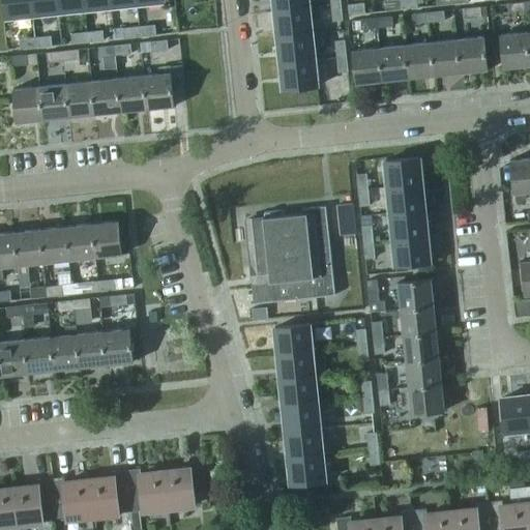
[(32,16),(30,0),(3,0),(5,19),(32,16)]
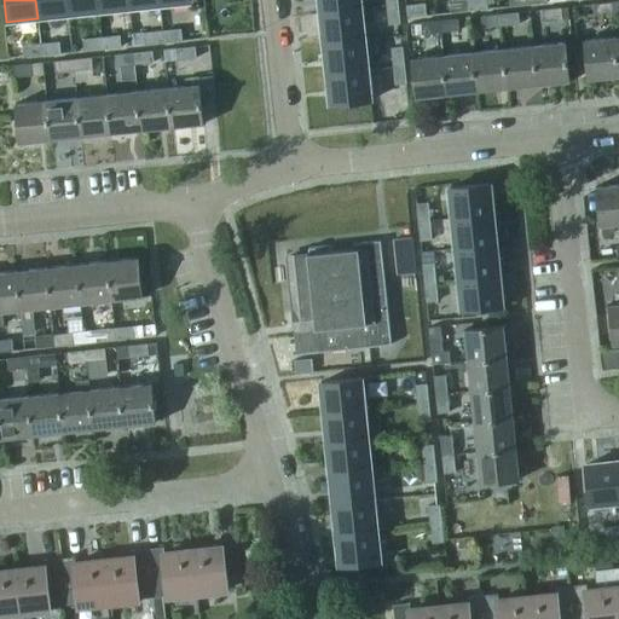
[(35,0),(38,18),(68,16),(65,0),(35,0)]
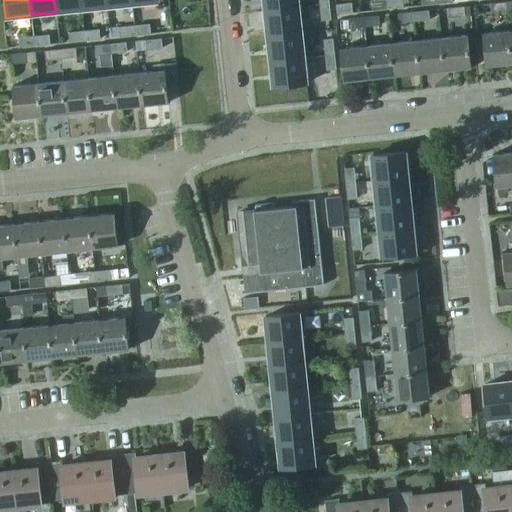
[(54,0),(56,13),(81,10),(79,0),(54,0)]
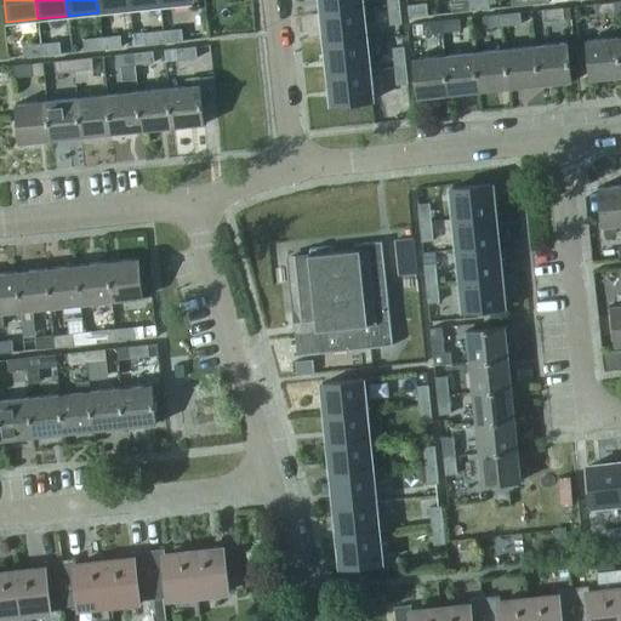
[(127,0),(96,0),(98,12),(129,9),(127,0)]
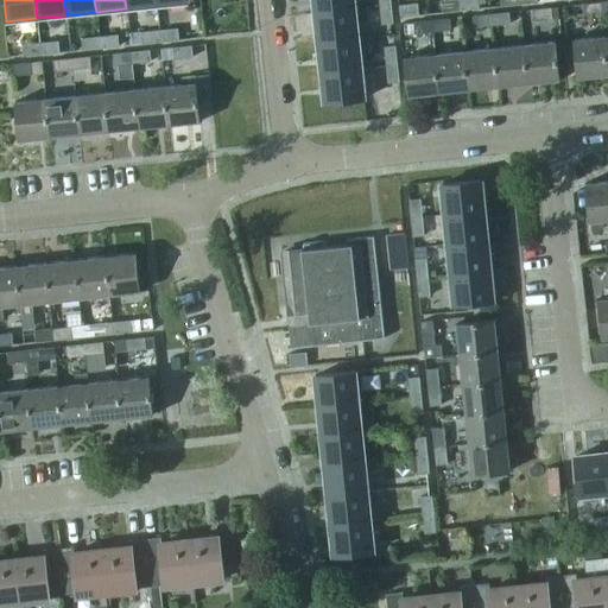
[(354,11),(353,0),(312,0),(315,16),(354,11)]
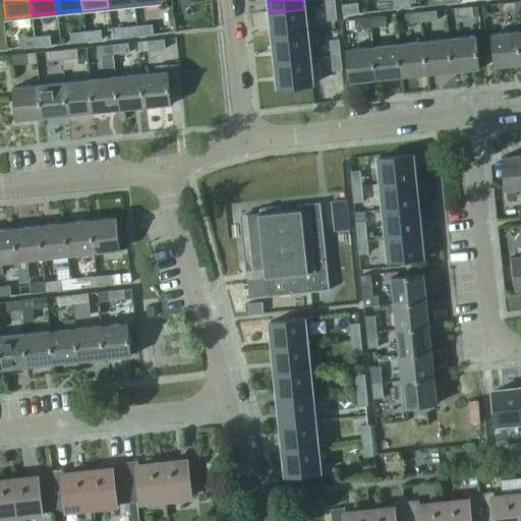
[(408,0),(402,0),(393,1),(394,10),(410,8),(408,0)]
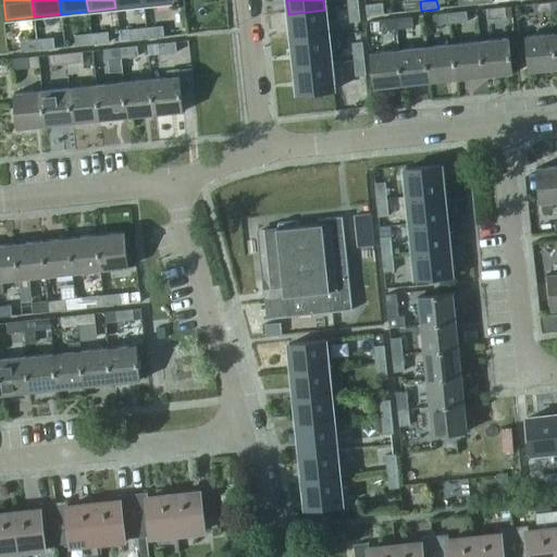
[(405,12),(421,11),(420,1),(404,3),(405,12)]
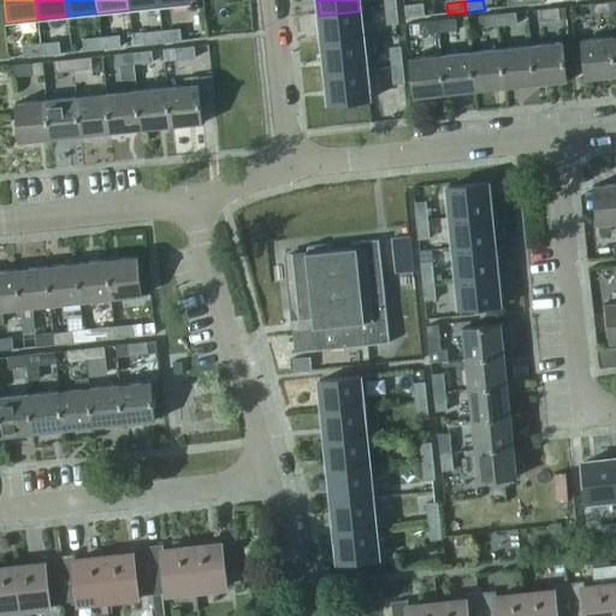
[(591,17),(609,16),(608,5),(591,7),(591,17)]
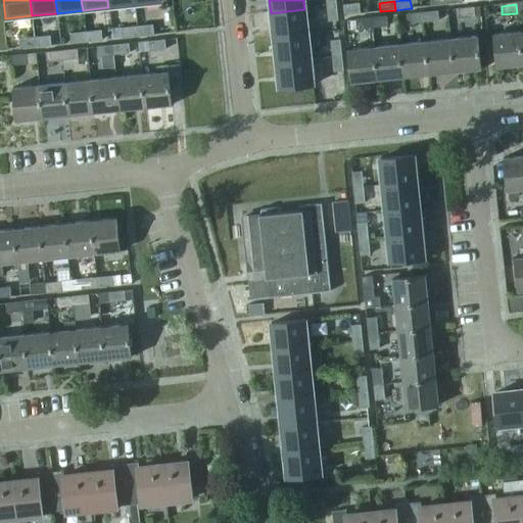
[(343,6),(344,15),(360,14),(359,5),(343,6)]
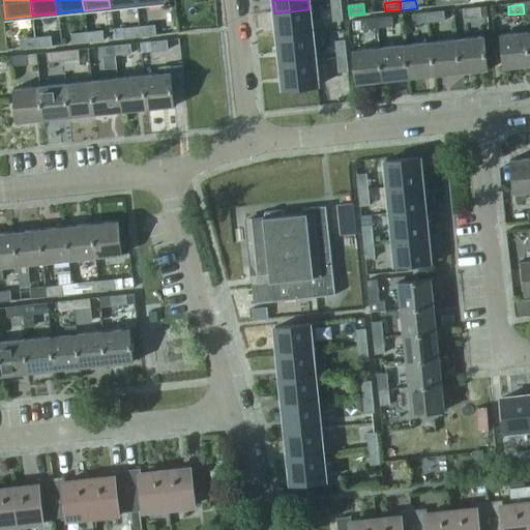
[(341,6),(331,7),(332,24),(343,23),(341,6)]
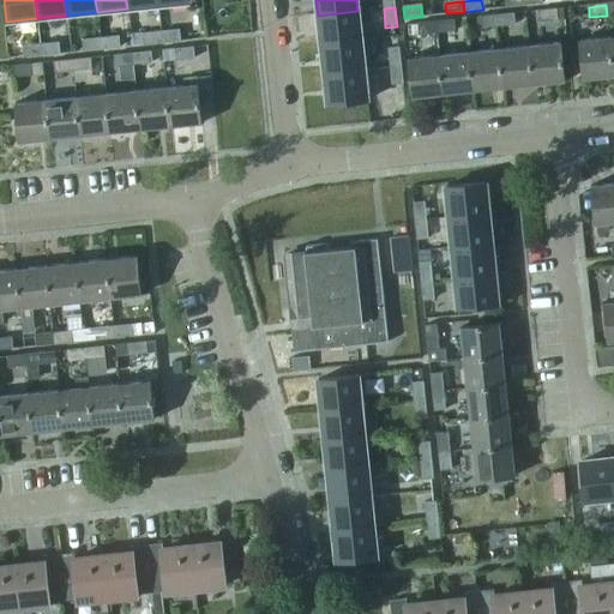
[(537,12),(539,23),(558,20),(557,10),(537,12)]
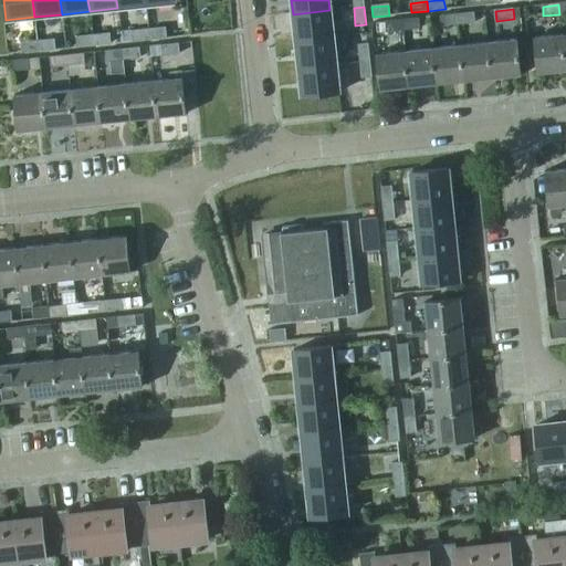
[(293,14),(296,42),(333,38),(331,25),(329,10),(293,14)]
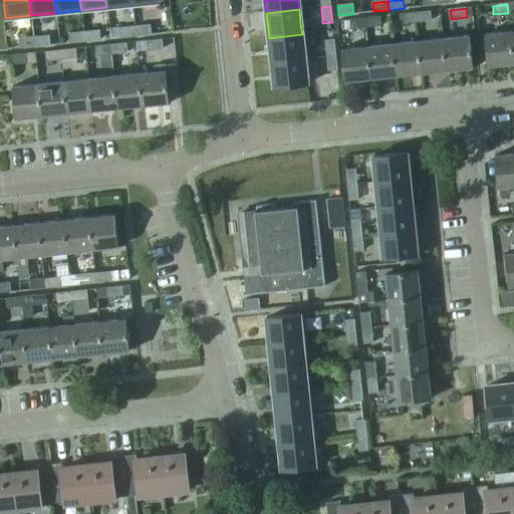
[(430,12),(415,14),(416,23),(431,21),(430,12)]
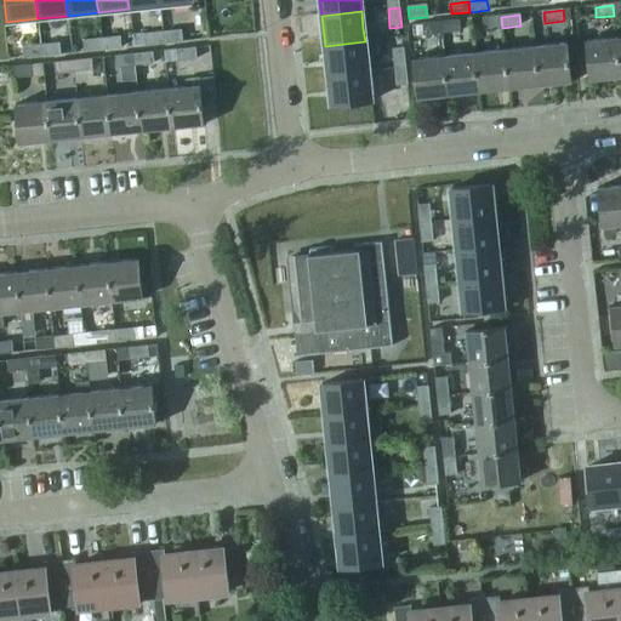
[(483,29),(502,28),(501,17),(482,20),(483,29)]
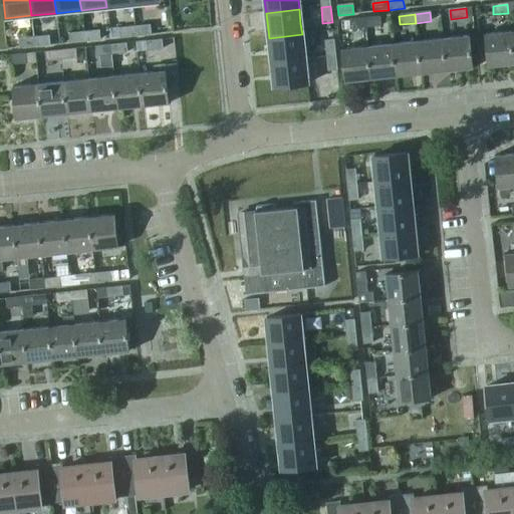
[(379,18),(364,20),(364,28),(380,27),(379,18)]
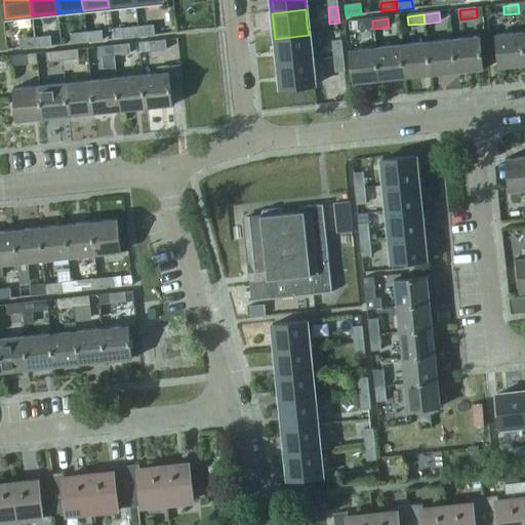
[(358,31),(372,29),(372,21),(357,22),(358,31)]
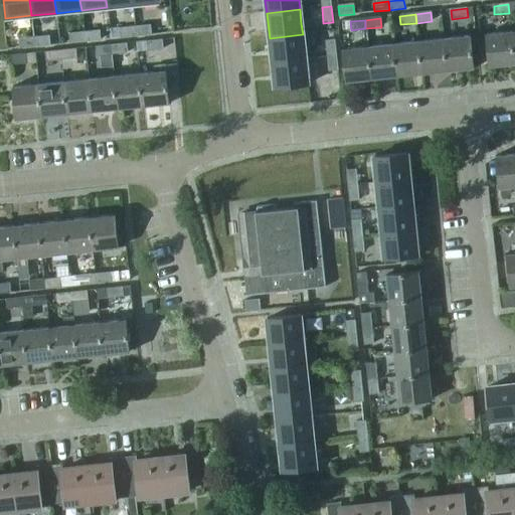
[(151,26),(134,28),(135,36),(152,35),(151,26)]
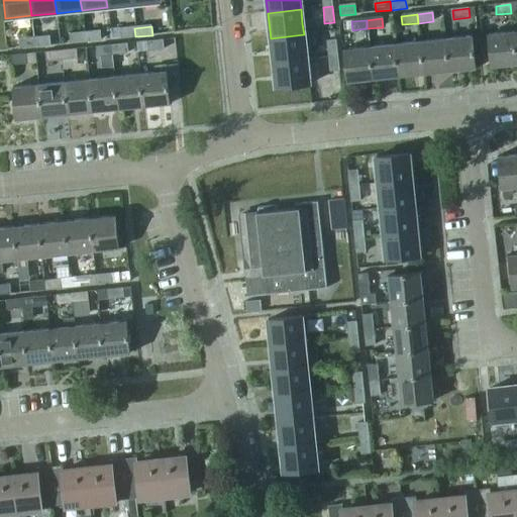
[(121,38),(135,36),(134,28),(120,29),(121,38)]
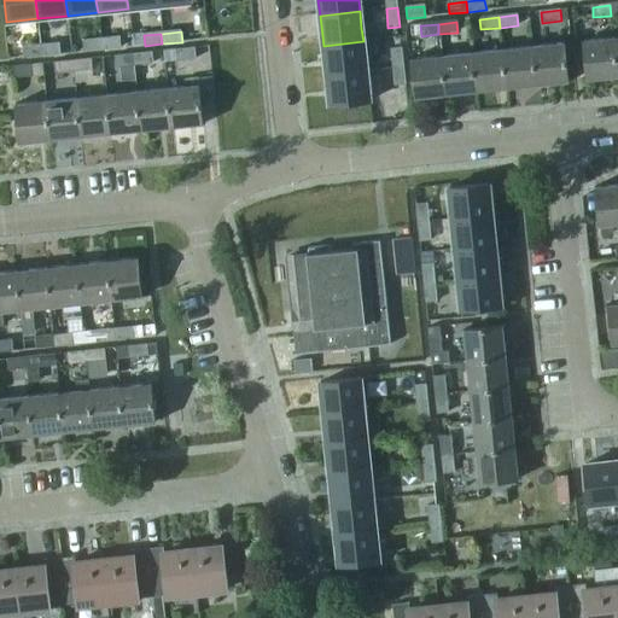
[(120,39),(100,40),(101,50),(121,48),(120,39)]
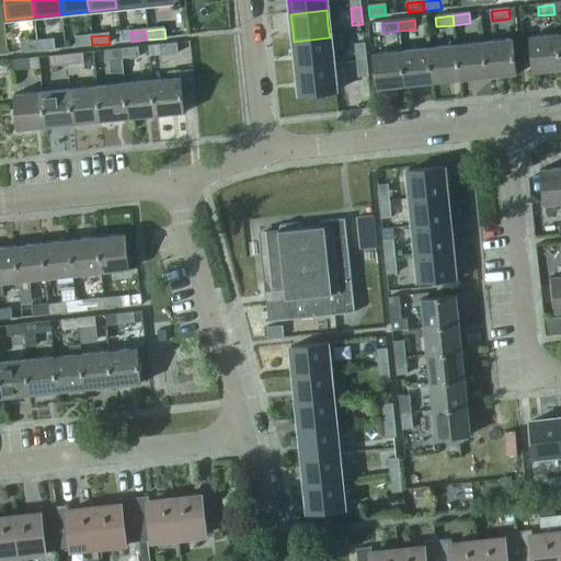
[(560,71),(557,35),(528,38),(533,75),(560,71)]
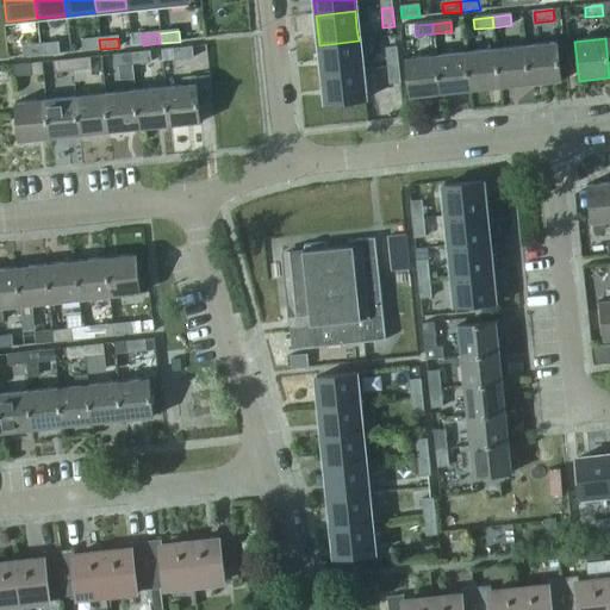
[(83,51),(100,49),(99,39),(82,42),(83,51)]
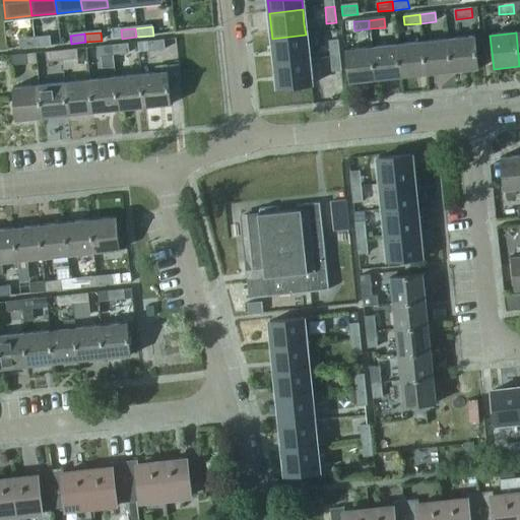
[(272,39),(274,64),(308,60),(306,35),(272,39)]
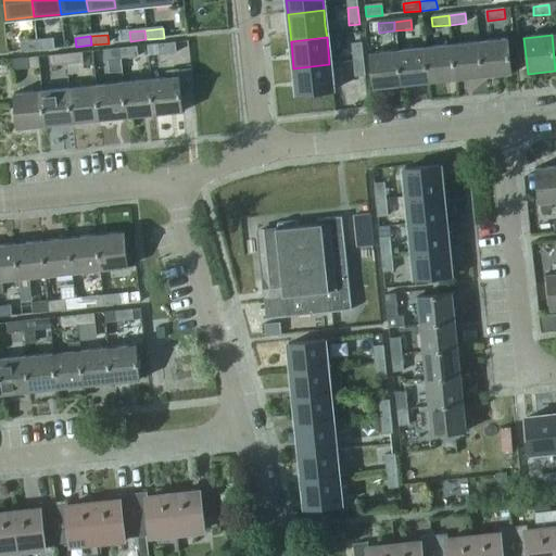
[(53,40),(36,41),(37,51),(54,50),(53,40)]
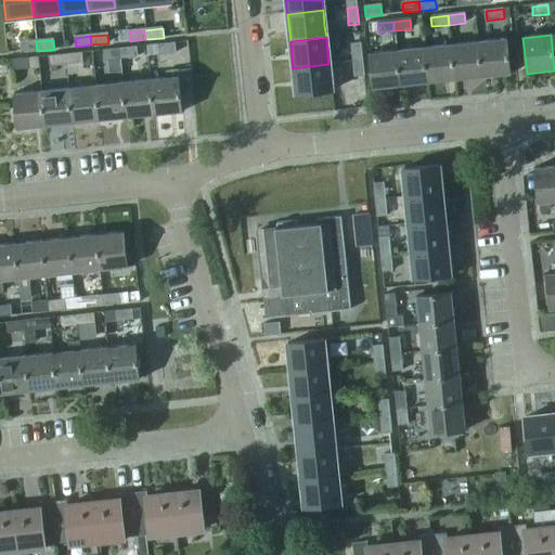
[(505,40),(478,42),(481,78),(510,76),(505,40)]
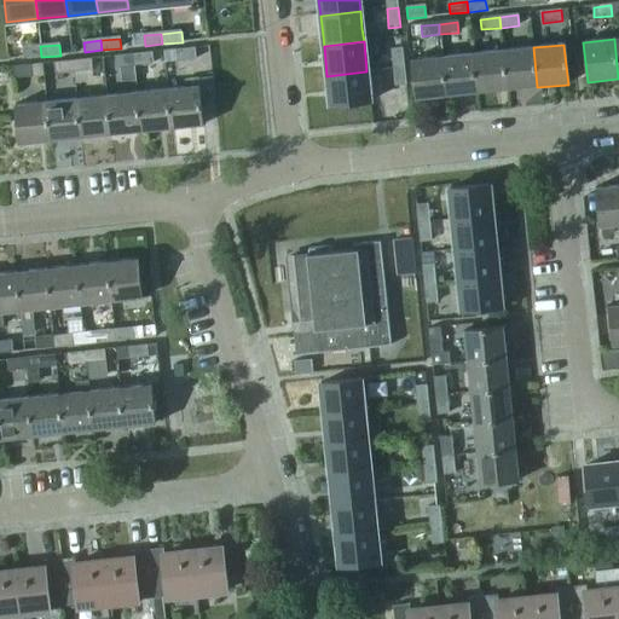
[(23,59),(41,57),(40,46),(22,48),(23,59)]
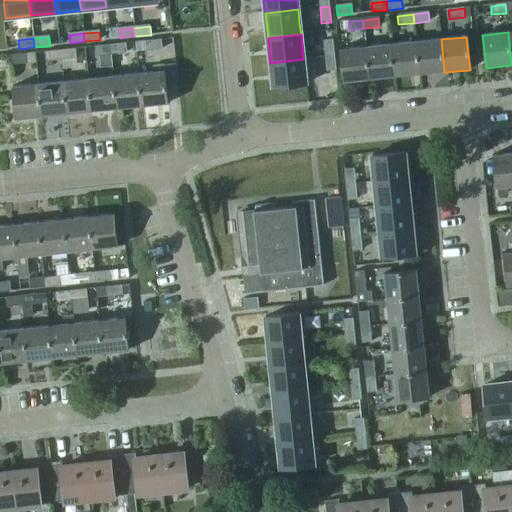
[(419,75),(444,72),(441,39),(415,42),(419,75)]
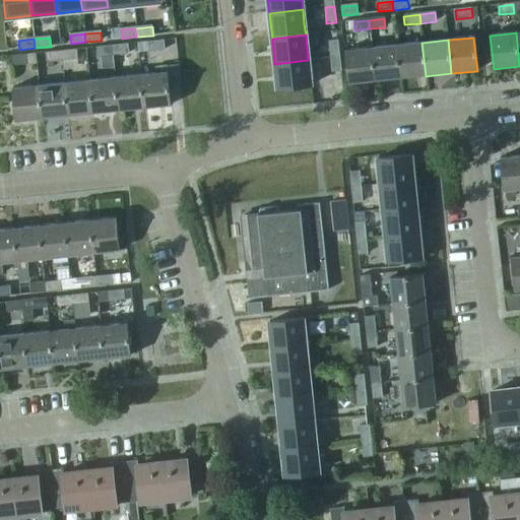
[(147,43),(148,52),(165,50),(164,41),(147,43)]
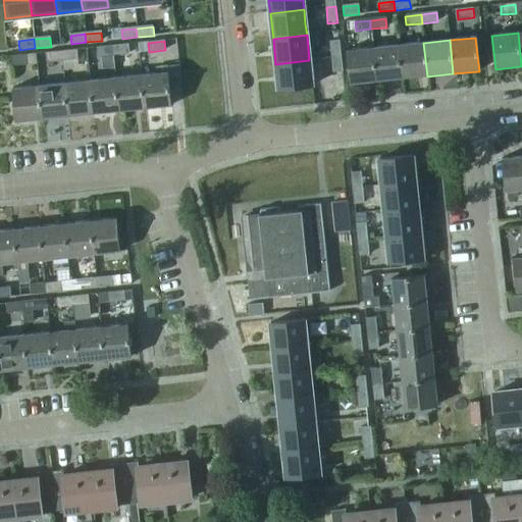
[(329,42),(331,58),(341,57),(338,41),(329,42)]
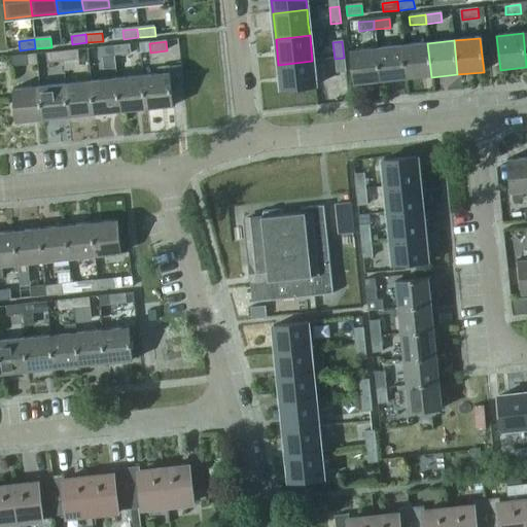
[(427,43),(401,45),(406,79),(431,77),(427,43)]
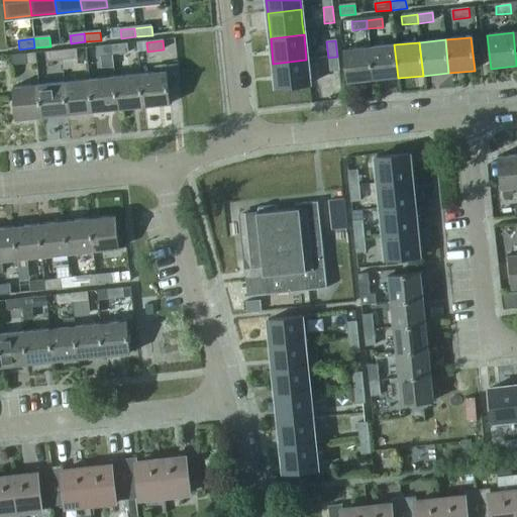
[(127,44),(111,46),(112,56),(127,55),(127,44)]
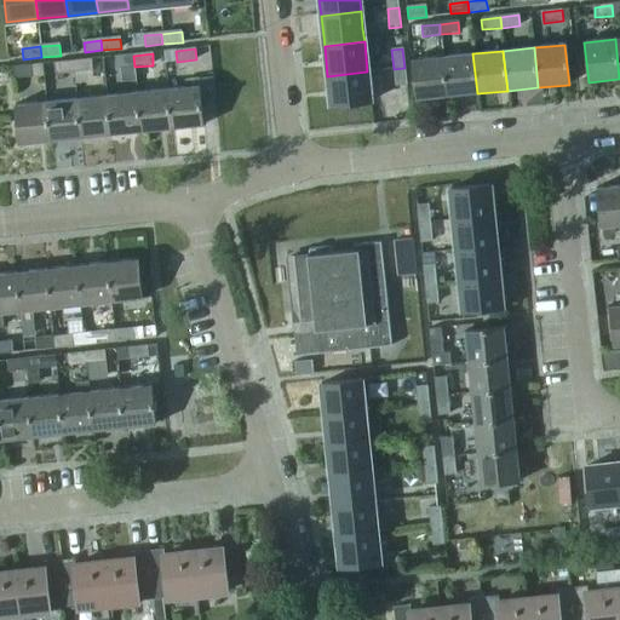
[(472,53),(442,57),(446,97),(477,93),(472,53)]
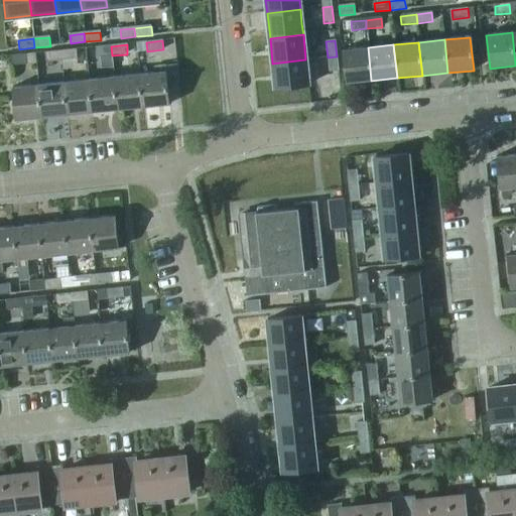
[(97,57),(112,55),(111,46),(96,47),(97,57)]
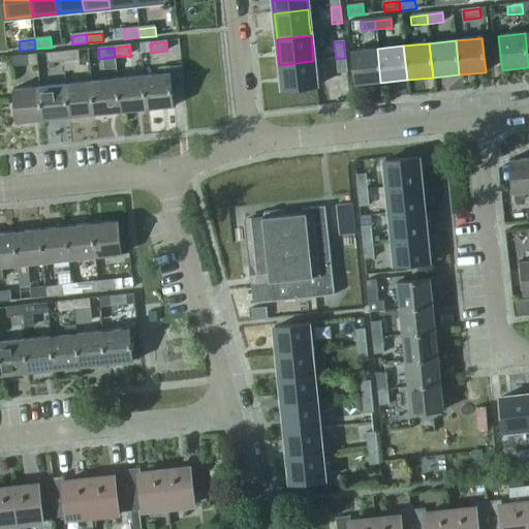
[(380,83),(377,49),(350,51),(354,85),(380,83)]
